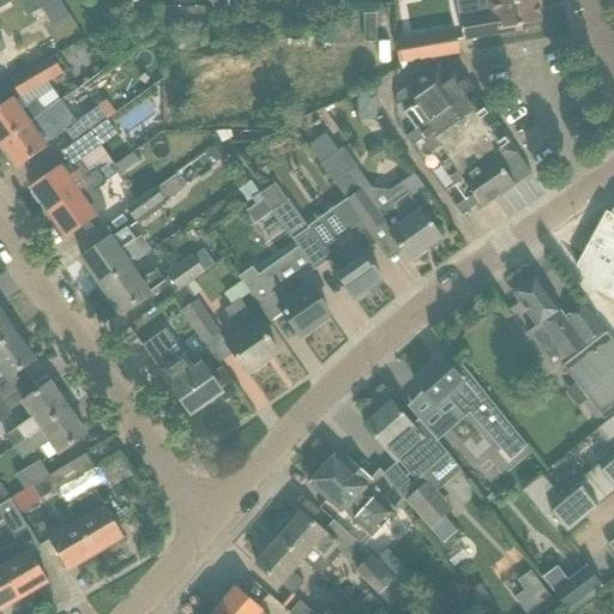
[(19,0),(28,14),(52,0),(19,0)]
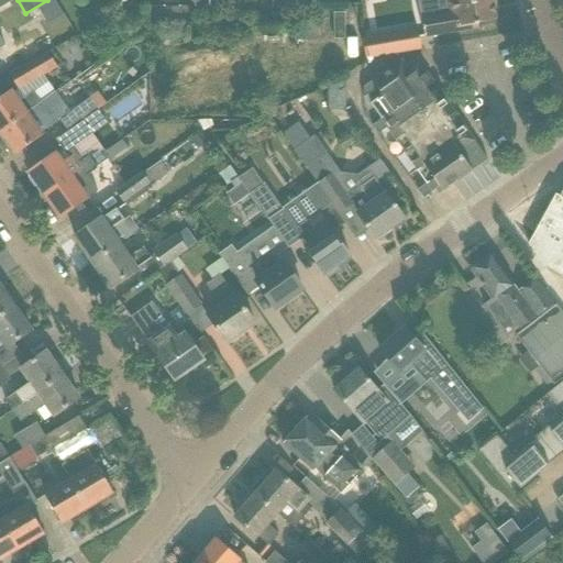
[(452,0),(455,11),(420,18),(424,37),(478,28),(477,24),(496,21),(492,0),(452,0)]
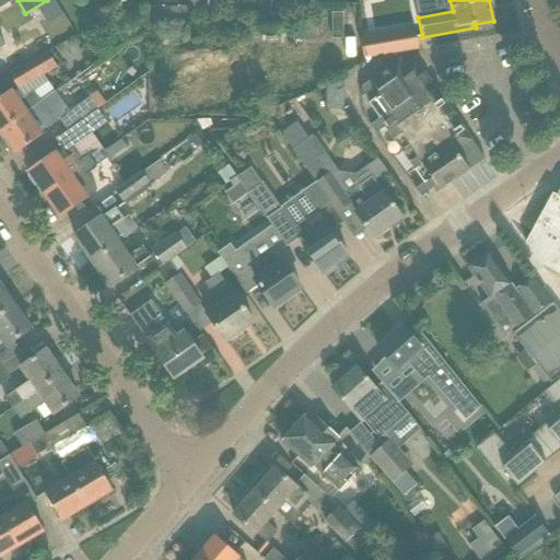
[(331,13),(331,39),(342,39),(342,13),(331,13)]
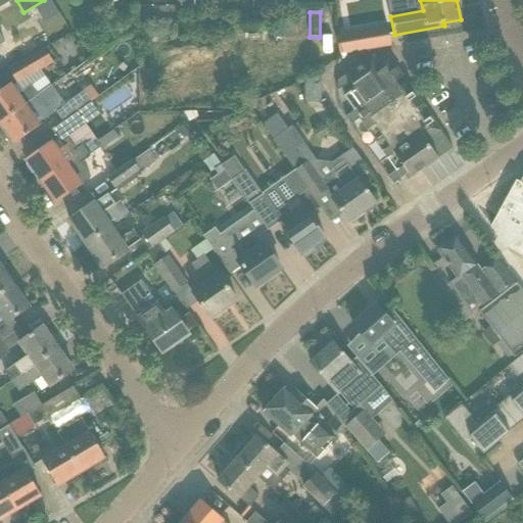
[(362,29),(351,31),(354,51),(365,49),(390,45),(387,25),(362,29)]
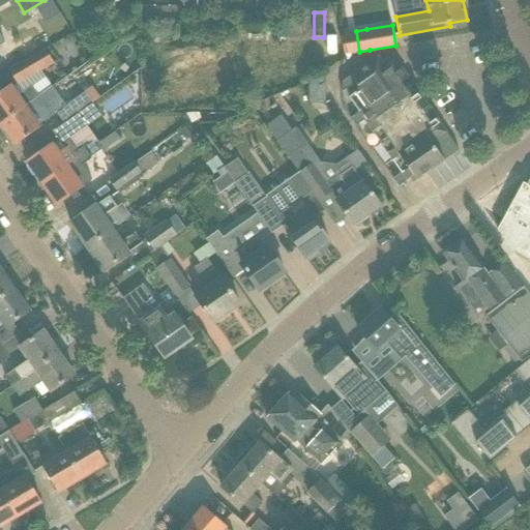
[(46,50),(9,70),(17,84),(40,70),(54,63),(46,50)]
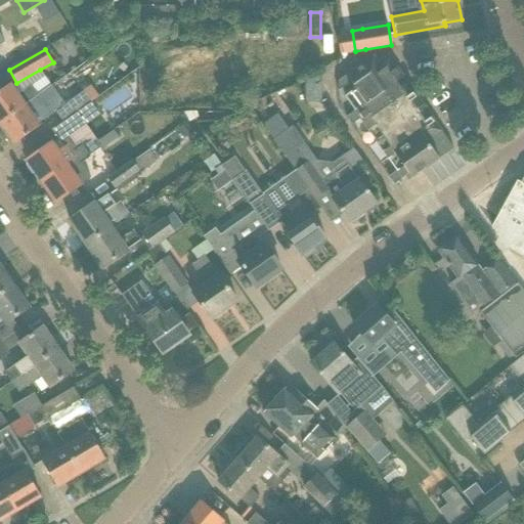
[(341,79),(338,81),(338,91),(350,82),(355,89),(344,97),(354,112),(396,83),(403,78),(396,69),(388,56),(378,63),(373,56),(369,51),(356,53),(363,63),(346,76),(341,79)]
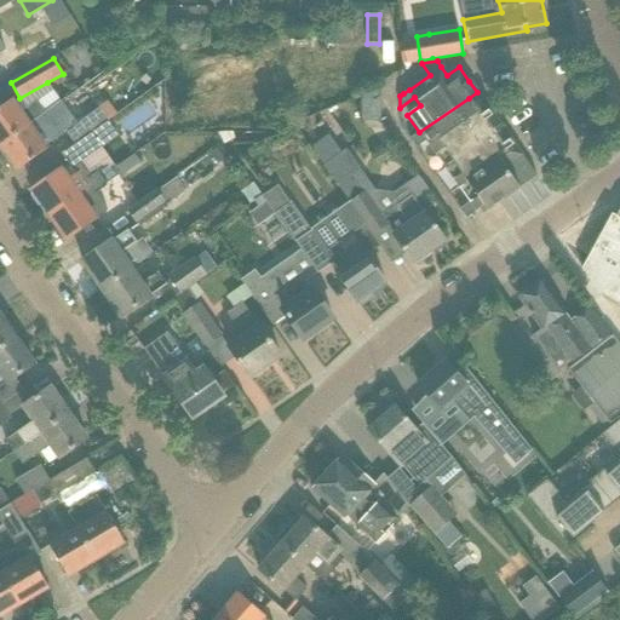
[(45,114),(0,145),(17,171),(38,156),(46,150),(39,141),(56,128),(51,121),(69,107),(63,98),(59,101),(44,112),(45,114)]
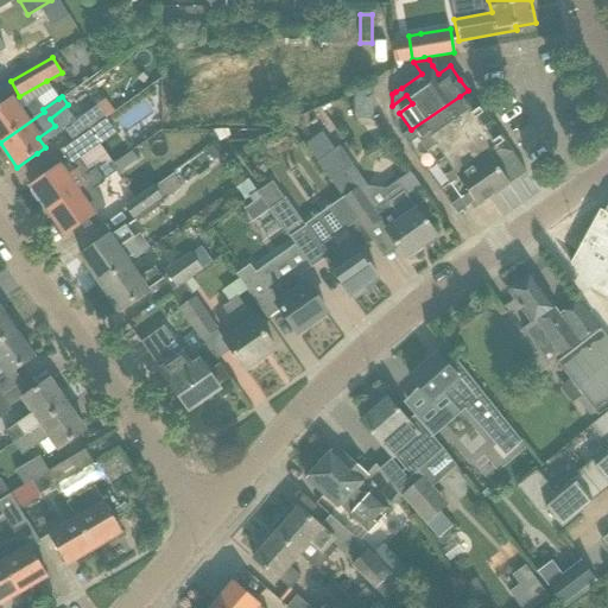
[(411,130),(401,135),(407,145),(418,138),(422,144),(460,198),(450,204),(456,214),(457,213),(467,207),(474,202),(477,207),(510,184),(526,172),(512,152),(476,102),(472,96),(463,102),(460,96),(411,130)]
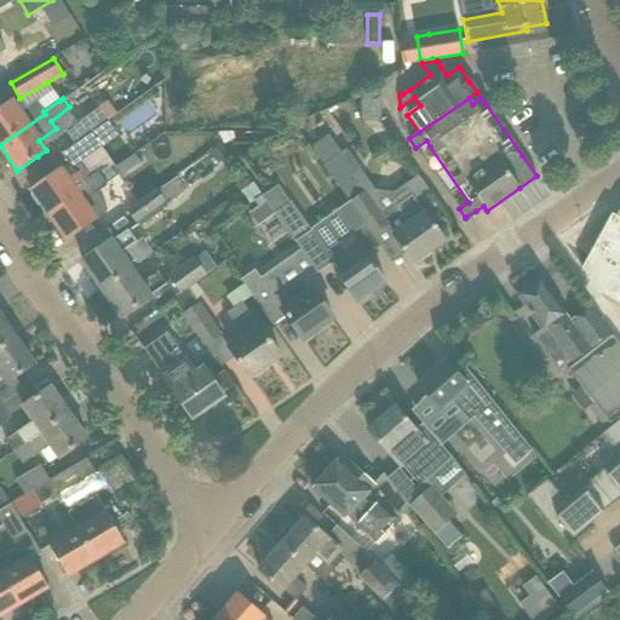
[(3,107),(0,108),(0,145),(45,114),(44,112),(38,103),(21,114),(12,102),(11,101),(3,107)]
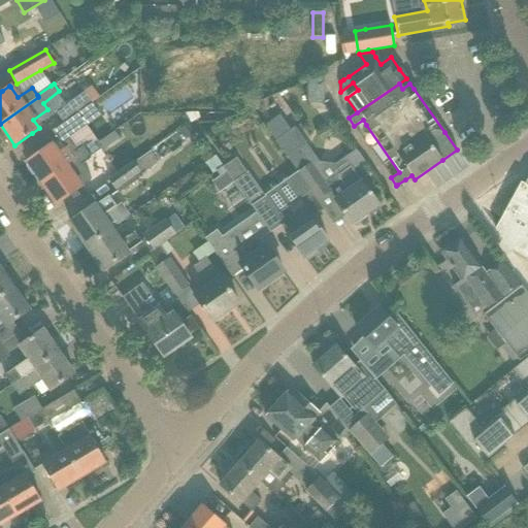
[(56,111),(63,123),(64,124),(93,103),(85,91),(56,111)]
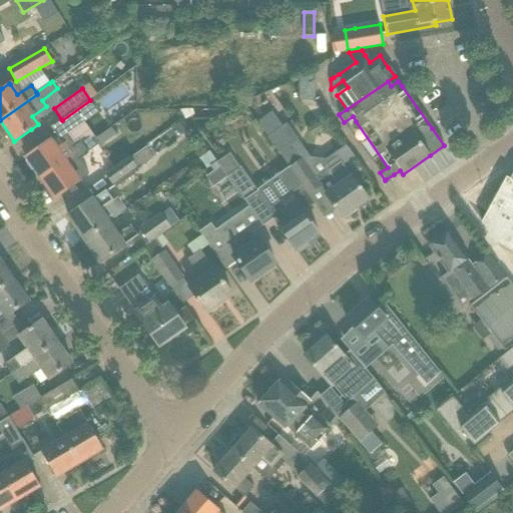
[(34,169),(40,178),(73,155),(69,149),(79,142),(90,135),(88,134),(85,134),(80,136),(76,139),(71,132),(98,112),(90,100),(62,120),(61,119),(51,127),(58,137),(51,142),(50,140),(26,157),(27,160),(25,161),(27,165),(29,168),(32,171),(34,169)]
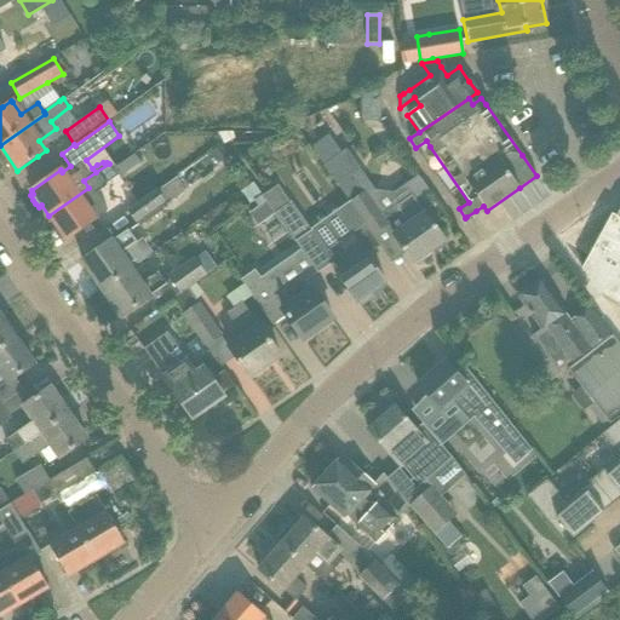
[(329,135),(311,147),(323,165),(336,183),(366,227),(372,235),(385,225),(399,244),(406,253),(413,263),(414,262),(417,265),(431,256),(429,252),(445,241),(430,222),(412,195),(408,190),(405,185),(395,193),(374,190),(360,168),(346,150),(342,153),(329,135)]
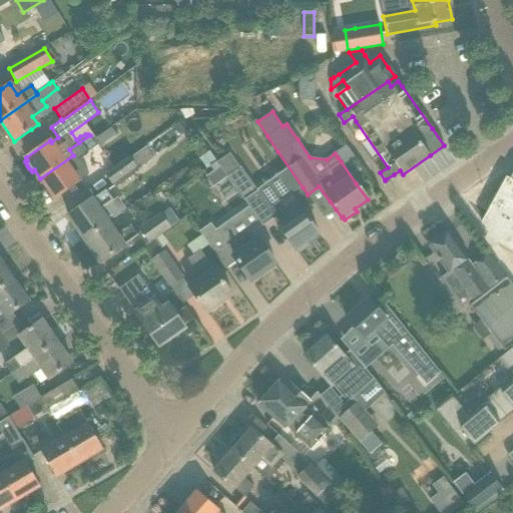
[(184,120),(174,127),(180,135),(189,128),(184,120)]
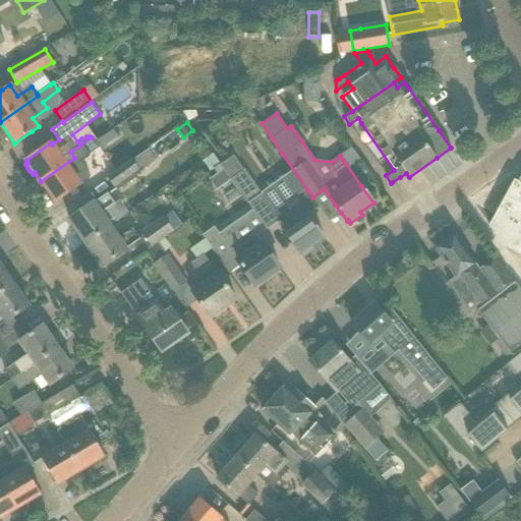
[(97,140),(96,142),(100,148),(101,150),(117,136),(112,130),(97,140)]
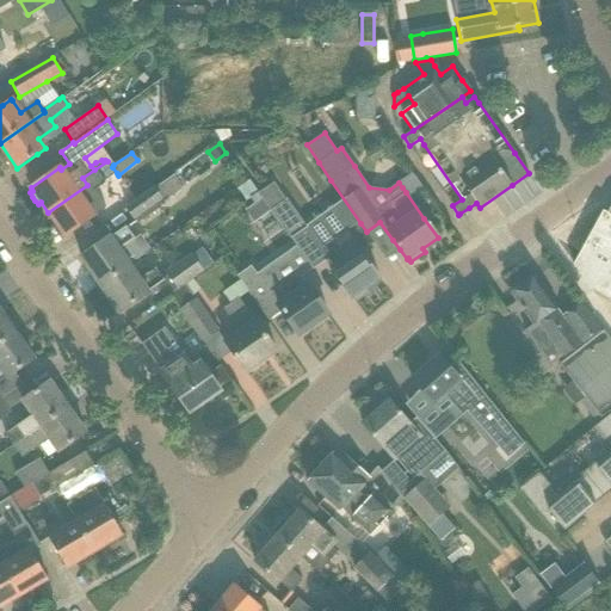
[(87,185),(48,213),(66,236),(105,209),(93,192),(104,184),(104,183),(94,170),(82,178),(87,185)]
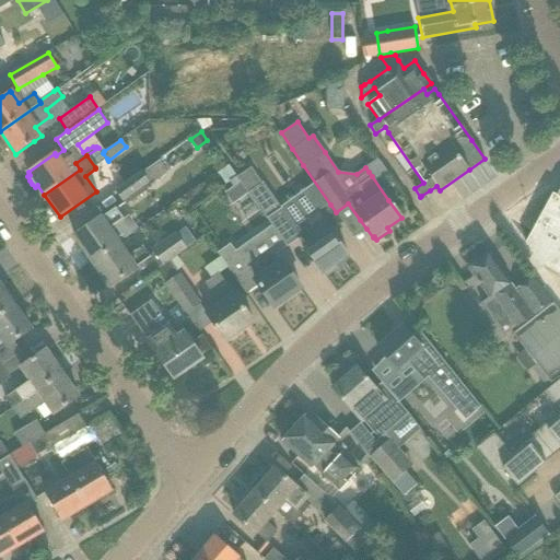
[(160,160),(142,173),(150,185),(168,172),(160,160)]
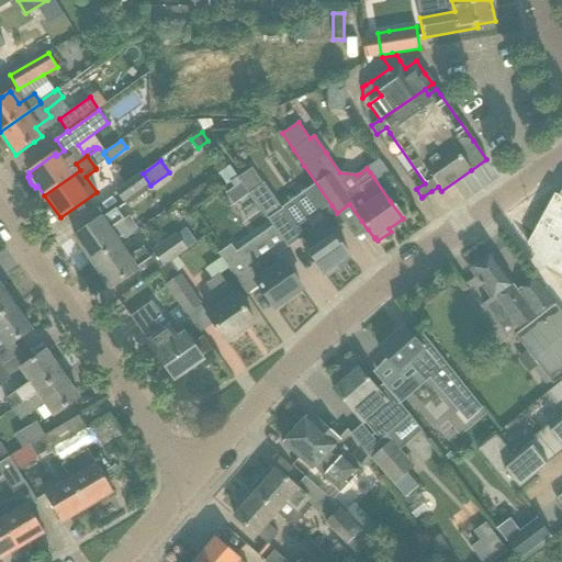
[(116,192),(123,201),(124,201),(126,204),(152,187),(150,186),(143,173),(116,192)]
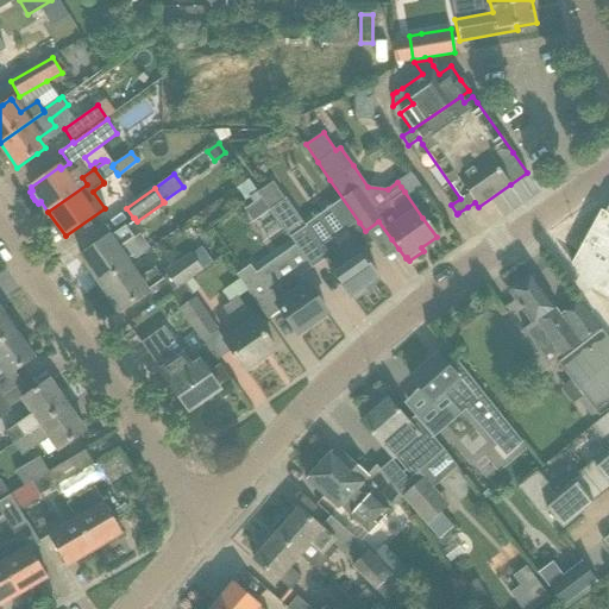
[(262,195),(244,208),(252,220),(270,207),(262,195)]
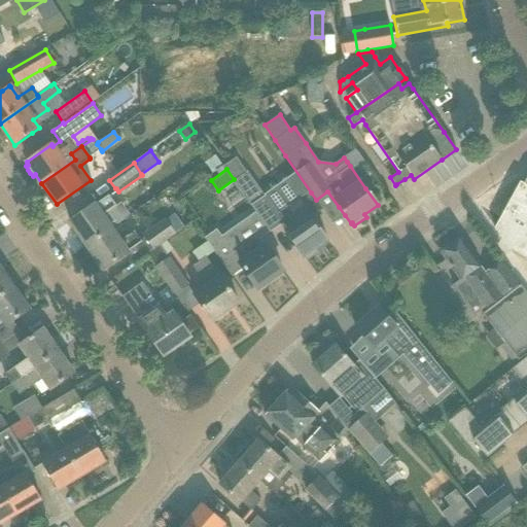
[(248,172),(235,180),(250,204),(270,233),(282,224),(289,234),(285,236),(289,242),(302,258),(304,257),(307,260),(320,251),(317,247),(327,241),(315,223),(311,217),(297,200),(276,214),(264,196),(248,172)]
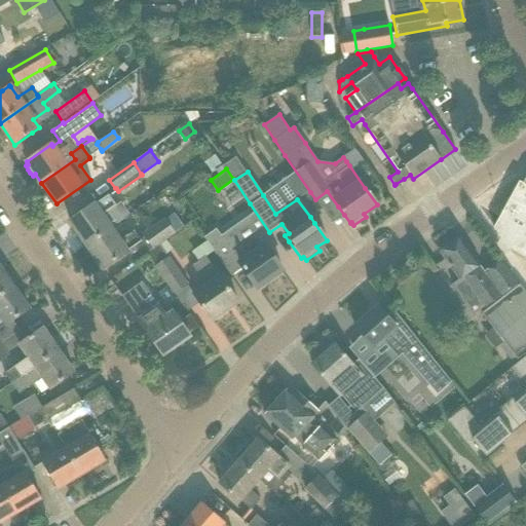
[(509,250),(525,258),(525,177),(522,184),(519,182),(504,210),(495,204),(488,219),(509,250)]
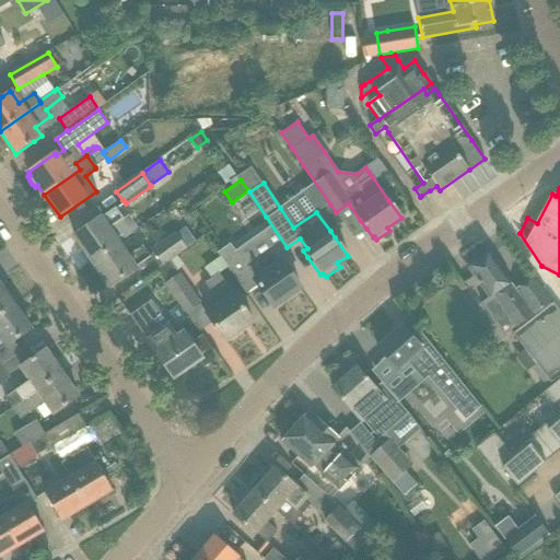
[(73,236),(91,261),(117,243),(108,230),(123,220),(114,209),(73,236)]
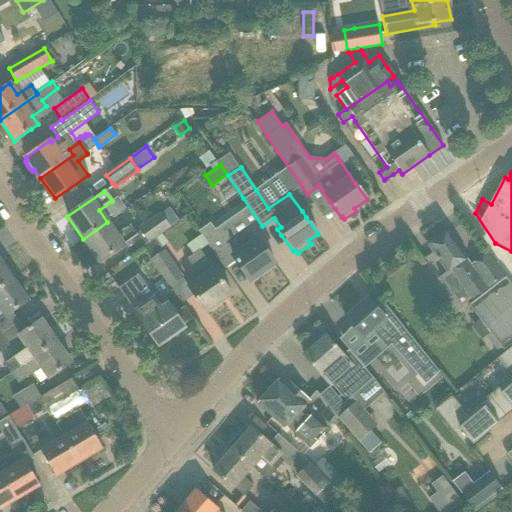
[(149,241),(154,237),(170,226),(161,213),(140,228),(149,241)]
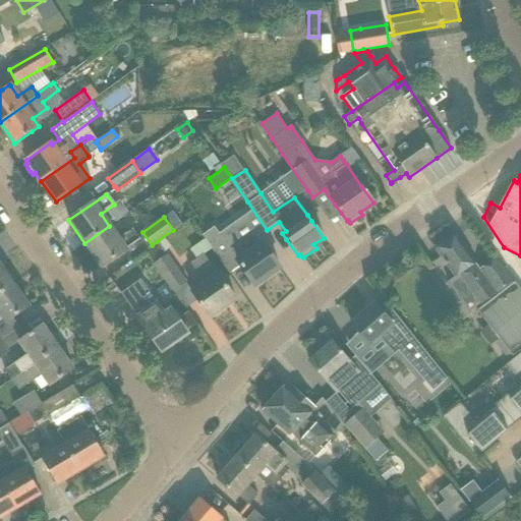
[(109,226),(84,243),(101,267),(139,240),(131,229),(118,239),(109,226)]
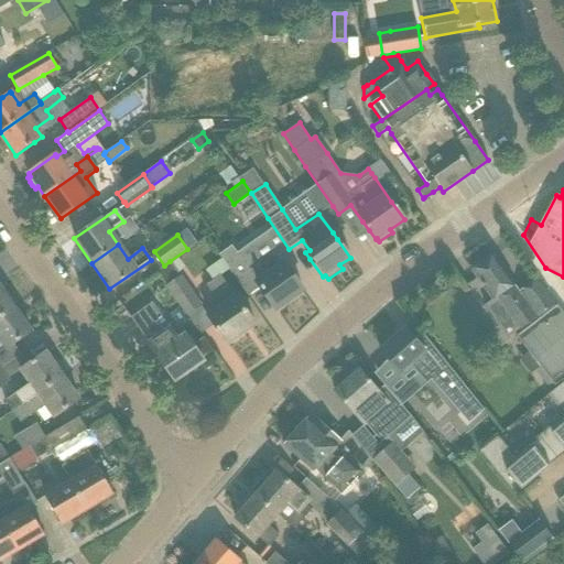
[(218,255),(235,278),(248,296),(260,288),(275,310),(303,291),(283,263),(275,252),(261,263),(253,252),(241,260),(231,246),(218,255)]
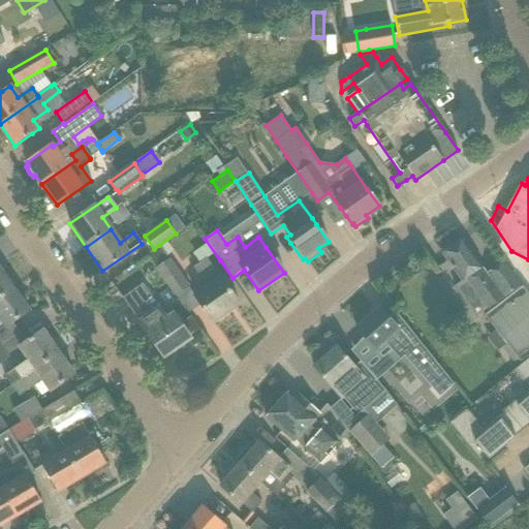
[(462,240),(442,253),(462,281),(455,286),(469,307),(479,300),(487,310),(522,285),(503,260),(486,273),(462,240)]
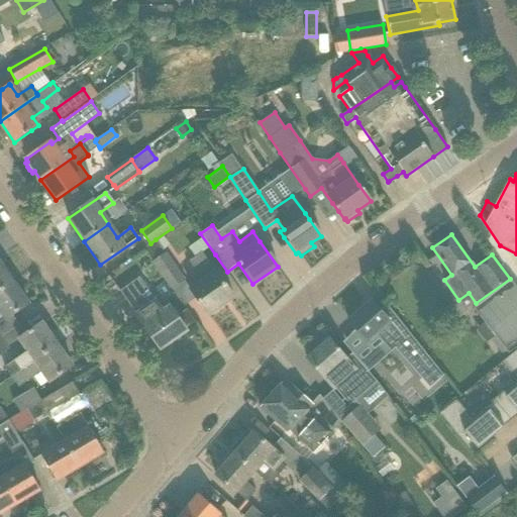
[(184,280),(165,252),(156,239),(150,243),(143,248),(152,262),(172,289),(184,280)]
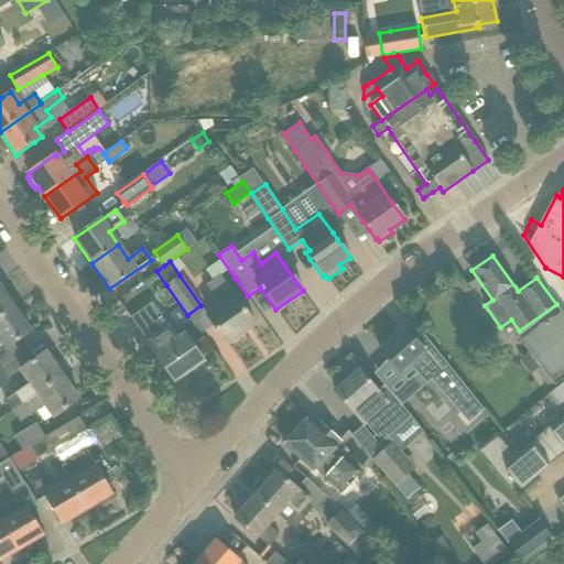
[(221,307),(208,316),(227,344),(255,324),(235,296),(235,297),(219,275),(206,285),(221,307)]
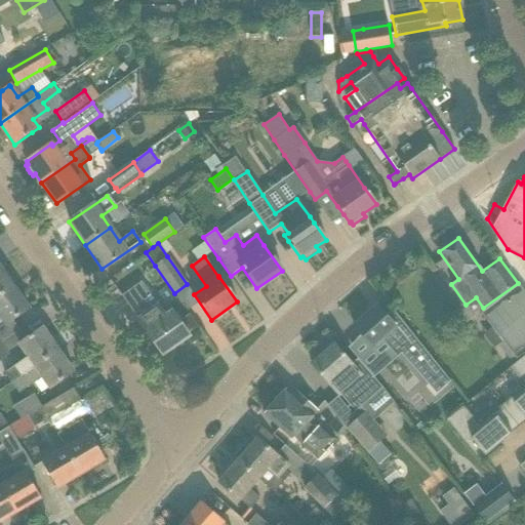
[(0,267),(0,295),(13,286),(0,267)]
